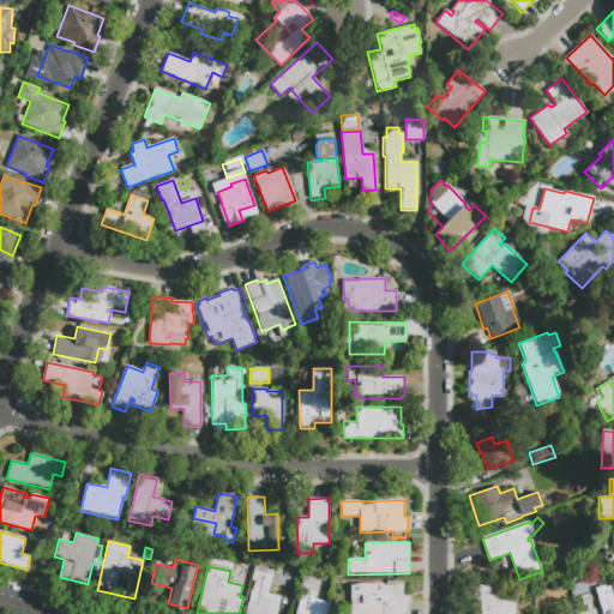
[(245,613),(253,581),(251,581),(254,566),(272,571),(268,594),(281,596),(276,613),(245,613)]
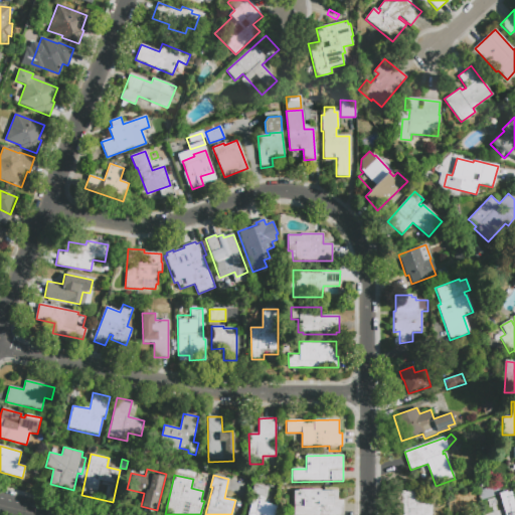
[(253,484),(269,488),(266,504),(277,506),(274,514),(247,514),(252,497),(250,496),(253,484)]
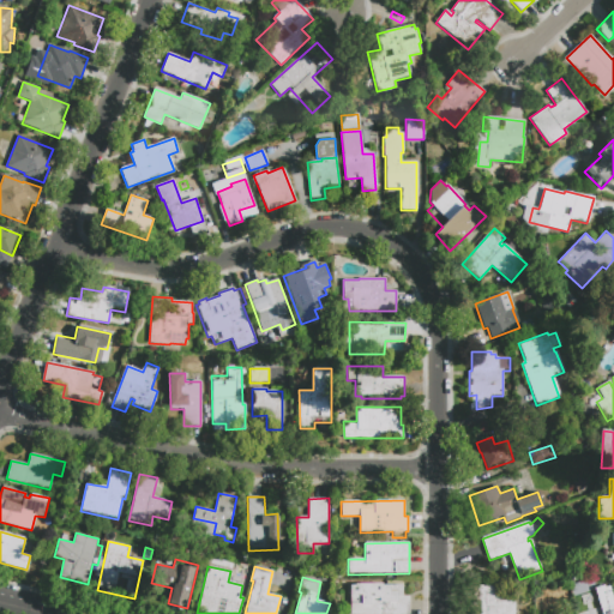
[(350,613),(350,585),(355,585),(355,584),(383,583),(383,585),(403,585),(403,596),(409,596),(409,613),(350,613)]
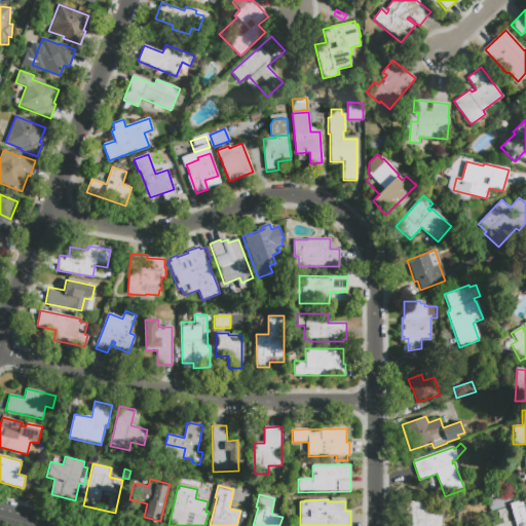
[(446,512),(446,525),(407,525),(407,520),(405,520),(405,501),(443,502),(443,512),(446,512)]
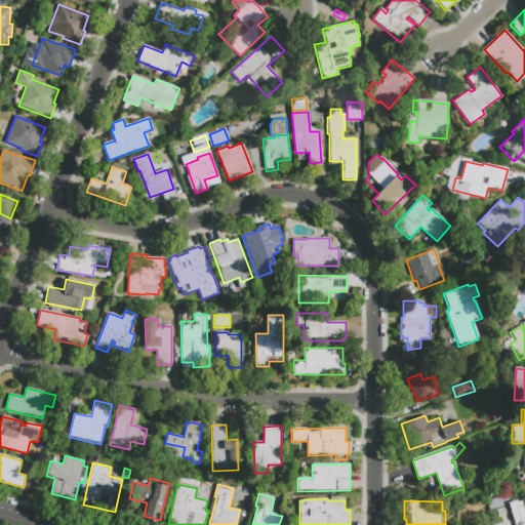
[(524,524),(515,524),(513,519),(516,518),(513,506),(521,503),(524,517),(524,524)]
